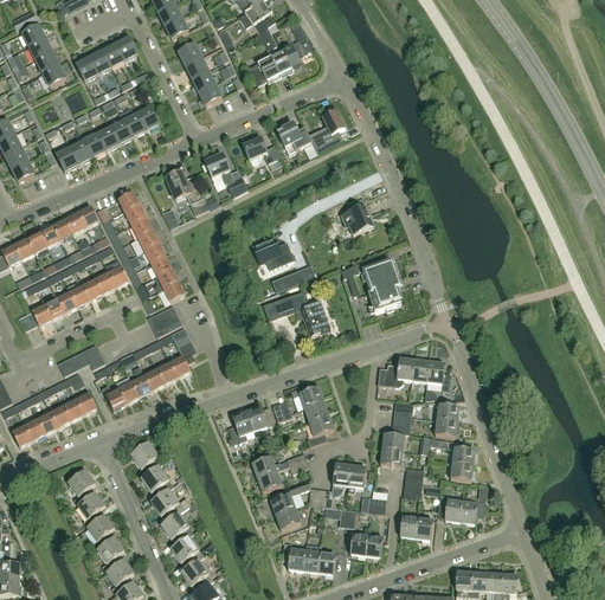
[(58,0),(56,1),(62,12),(66,10),(62,0),(58,0)]
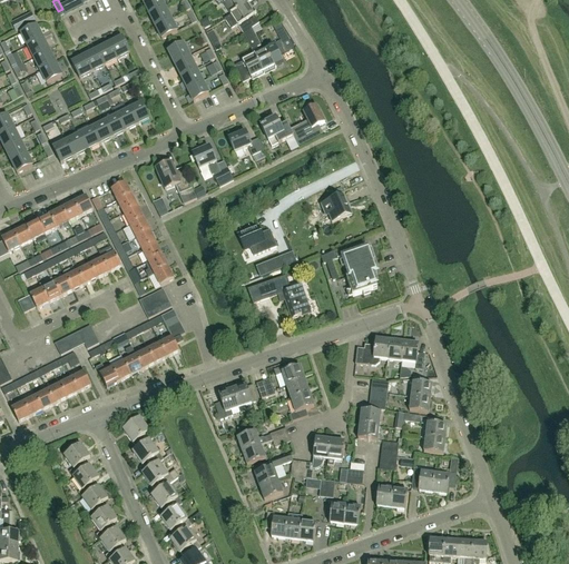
[(60,1),(64,9),(77,2),(76,0),(62,0),(60,1)]
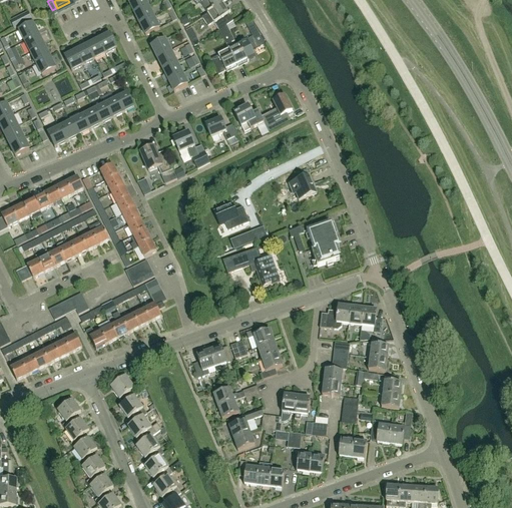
[(147,2),(146,0),(129,0),(133,9),(147,2)]
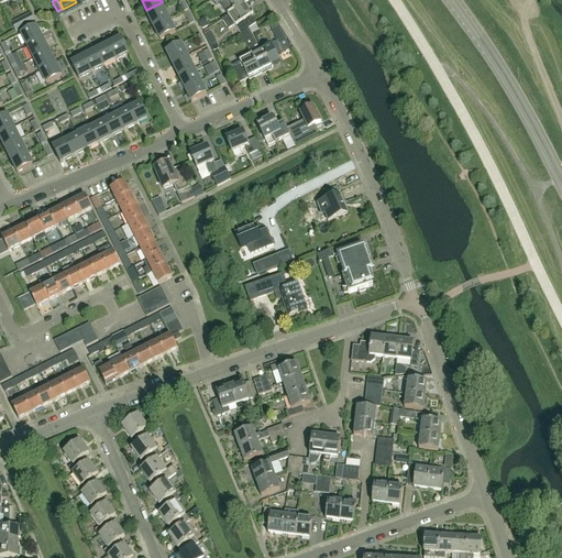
[(219,0),(227,11),(243,0),(219,0)]
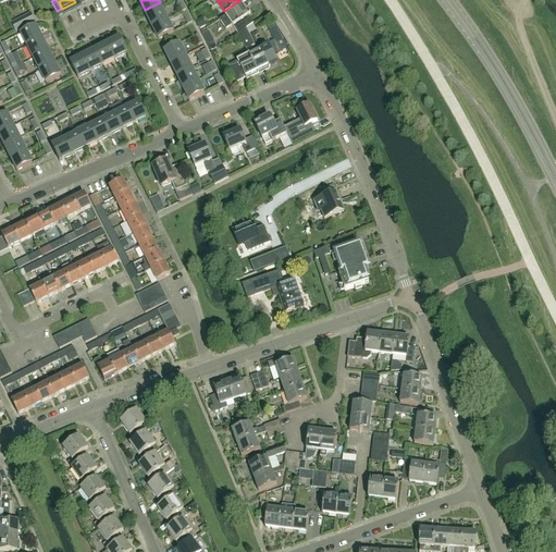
[(252,19),(241,0),(224,11),(218,15),(224,24),(231,20),(237,29),(245,24),(252,19)]
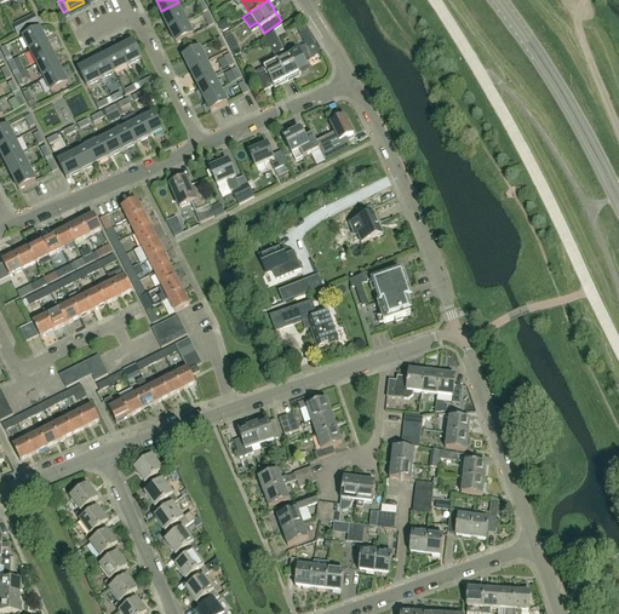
[(185,17),(178,3),(161,11),(168,26),(185,17)]
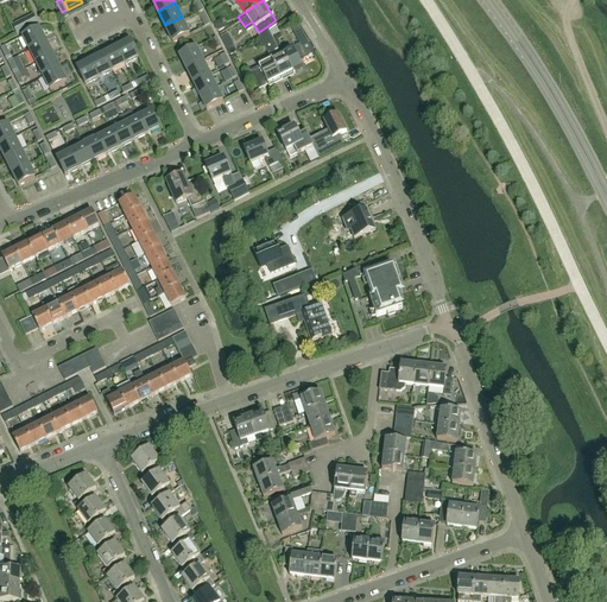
[(209,19),(204,10),(198,12),(203,21),(209,19)]
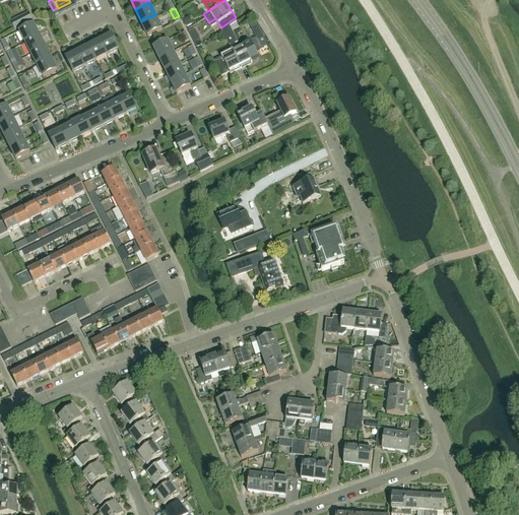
[(10,16),(14,24),(23,20),(19,12),(10,16)]
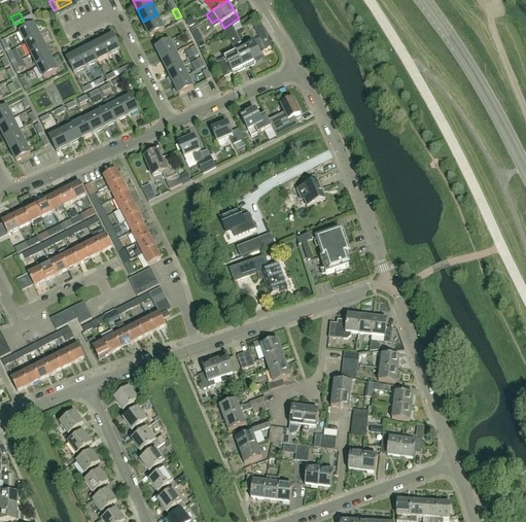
[(189,12),(184,14),(187,22),(193,20),(189,12)]
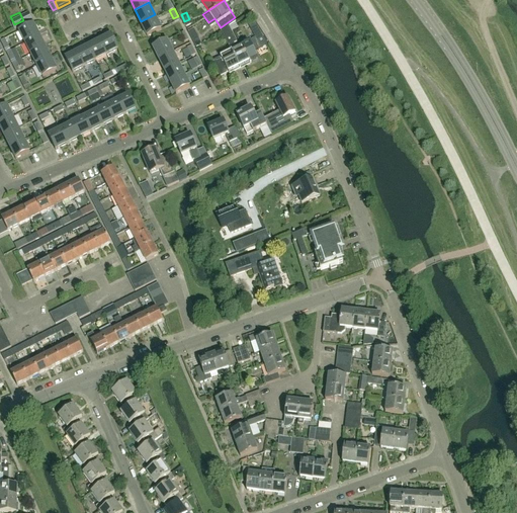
[(161,25),(155,14),(141,21),(147,32),(161,25)]
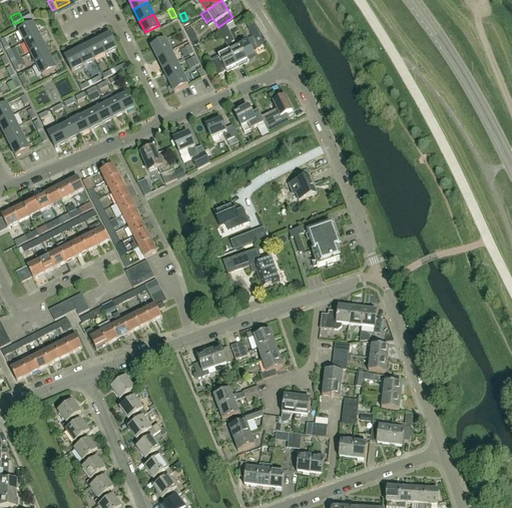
[(24,39),(38,31),(32,20),(18,27),(24,39)]
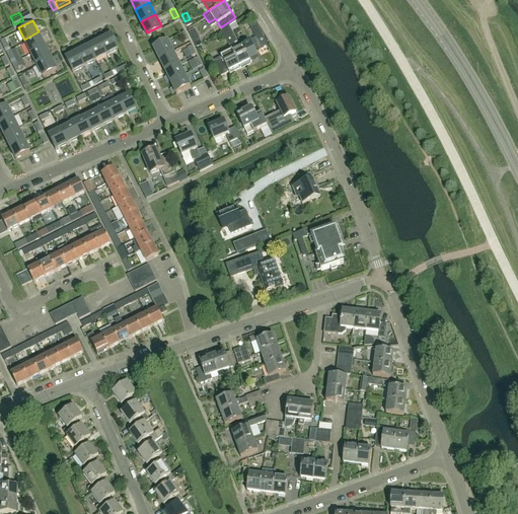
[(228,22),(221,27),(231,48),(239,64),(257,54),(253,47),(261,44),(255,32),(248,37),(249,39),(236,45),(233,40),(236,38),(228,22)]
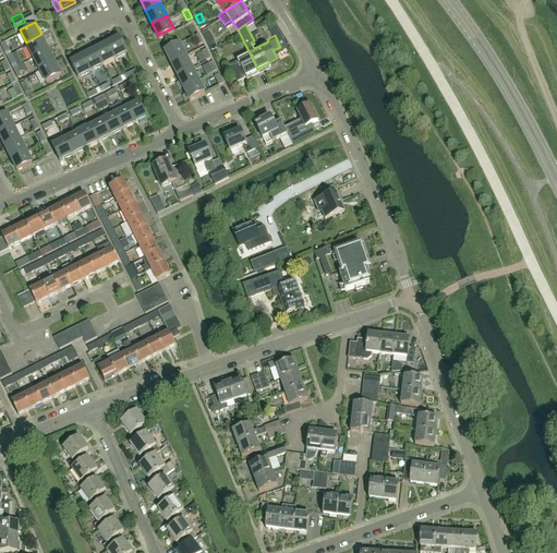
[(202,38),(197,29),(193,32),(197,40),(202,38)]
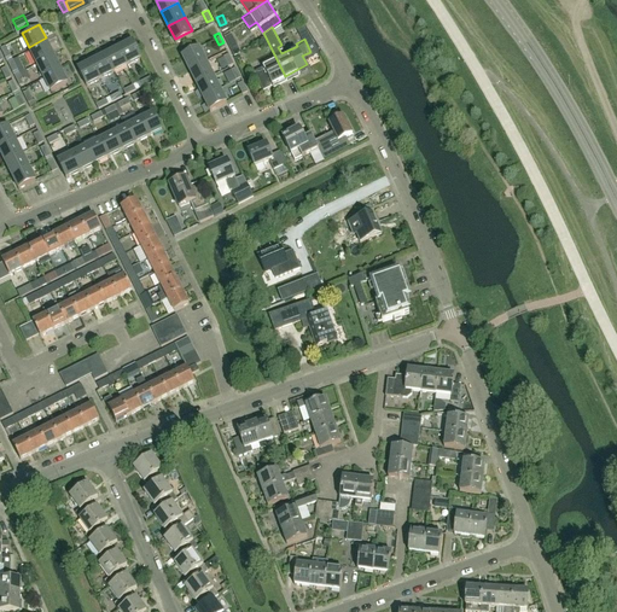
[(132,36),(118,45),(127,60),(140,53),(132,36)]
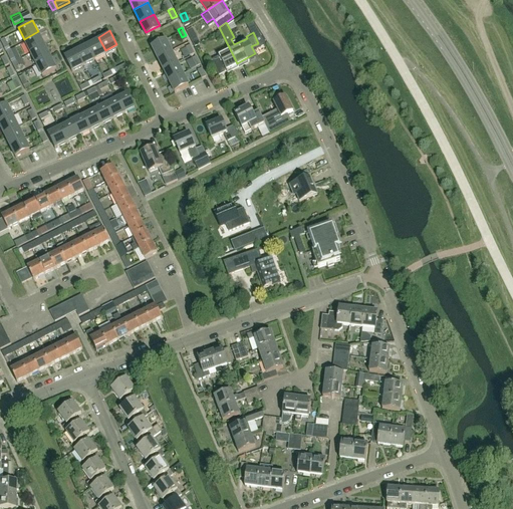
[(38,31),(24,39),(29,50),(43,42),(38,31)]
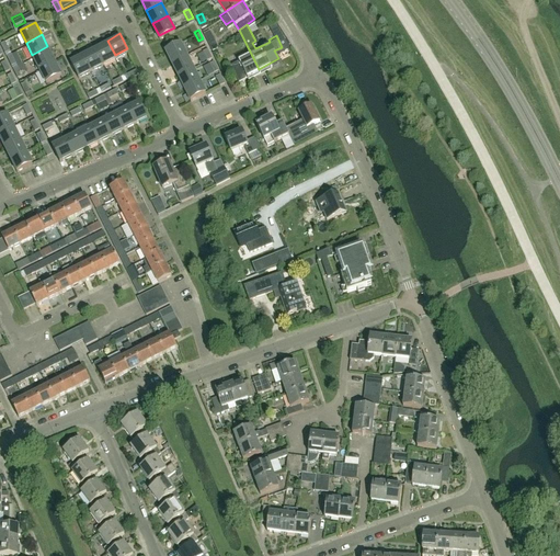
[(9,46),(4,37),(0,40),(0,42),(4,48),(9,46)]
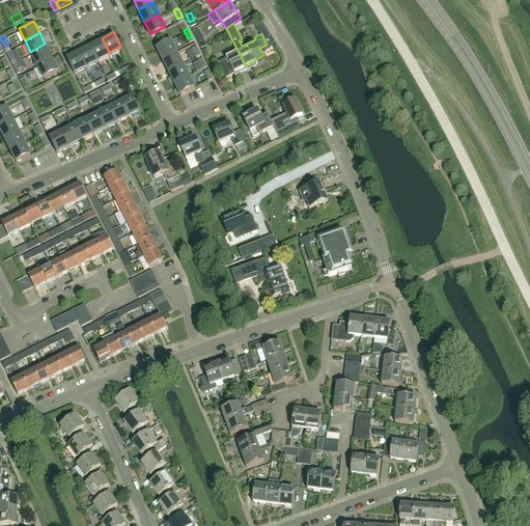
[(162,56),(176,49),(170,37),(156,44),(162,56)]
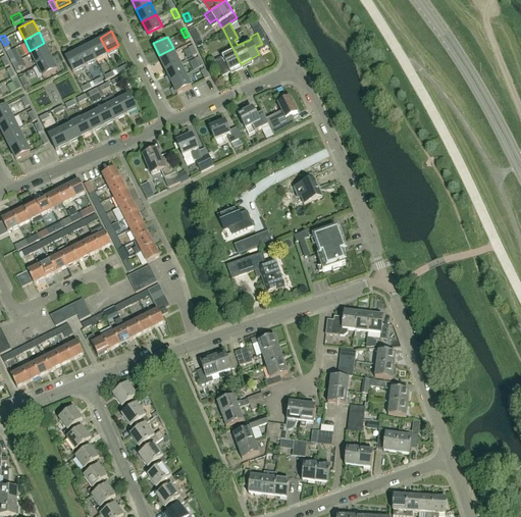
[(107,51),(100,38),(88,43),(96,57),(107,51)]
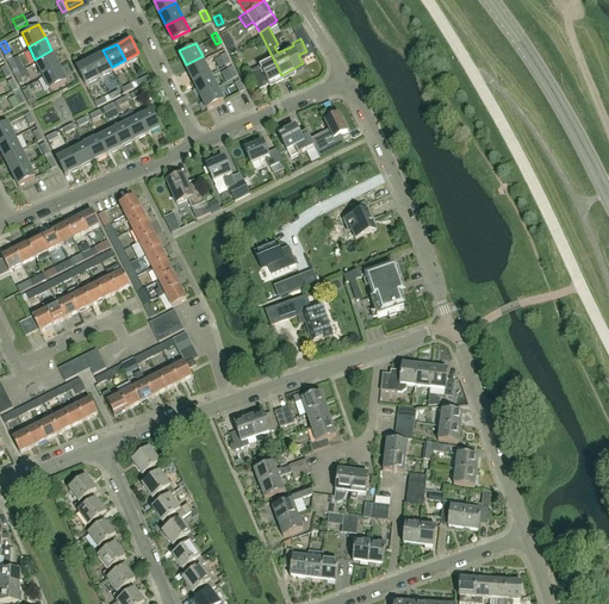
[(229,58),(224,49),(219,51),(224,61),(229,58)]
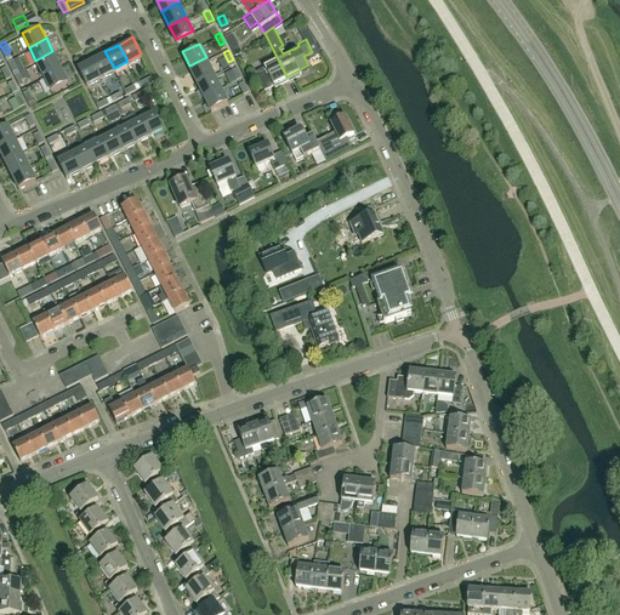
[(60,66),(52,51),(35,61),(43,74),(60,66)]
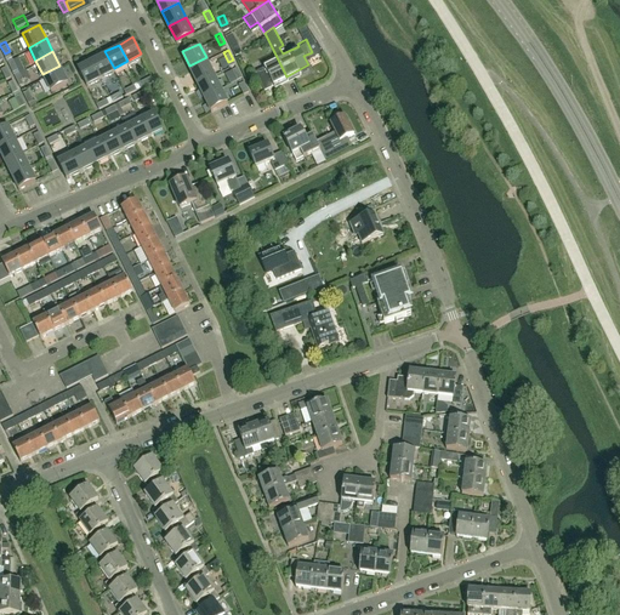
[(104,51),(91,58),(100,75),(114,68),(104,51)]
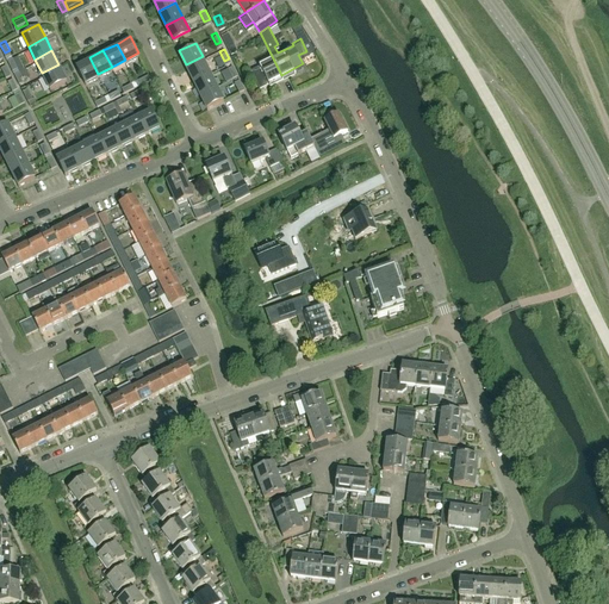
[(17,64),(11,54),(6,57),(11,67),(17,64)]
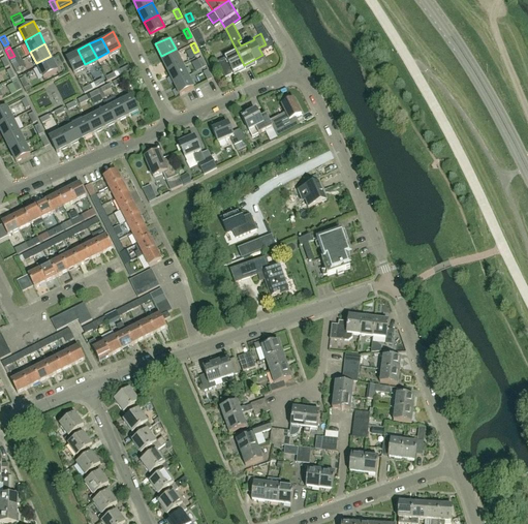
[(181,60),(176,49),(161,56),(167,67),(181,60)]
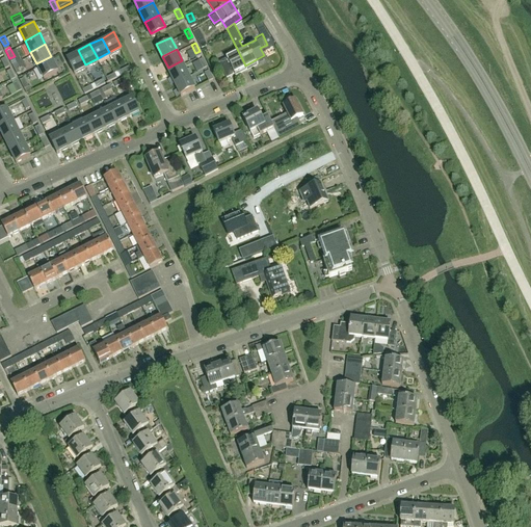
[(237,49),(218,58),(227,75),(245,66),(237,49)]
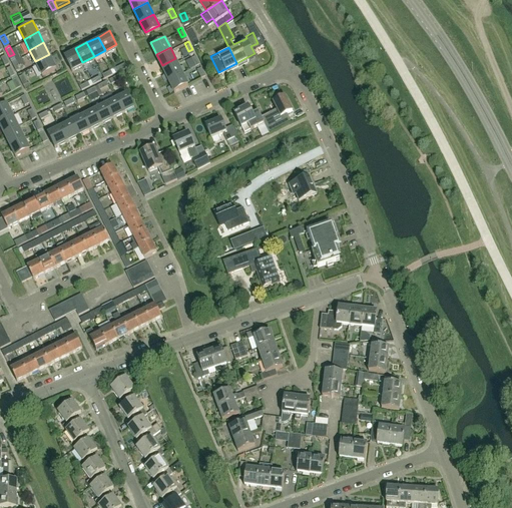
[(82,62),(75,48),(64,54),(71,68),(82,62)]
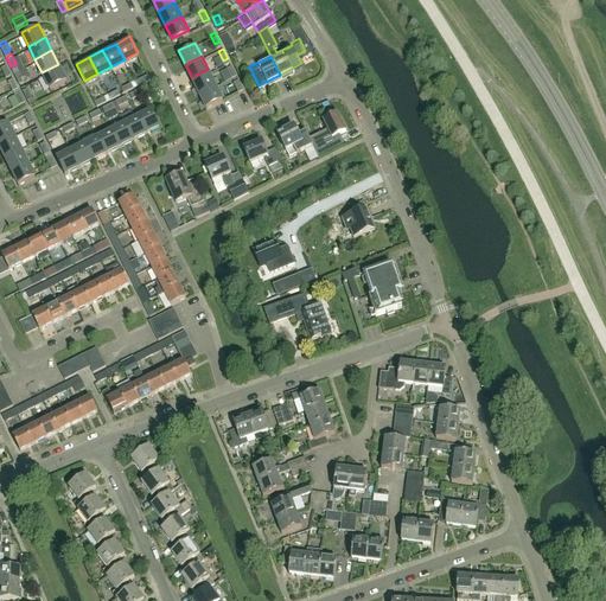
[(10,71),(5,62),(0,64),(5,74),(10,71)]
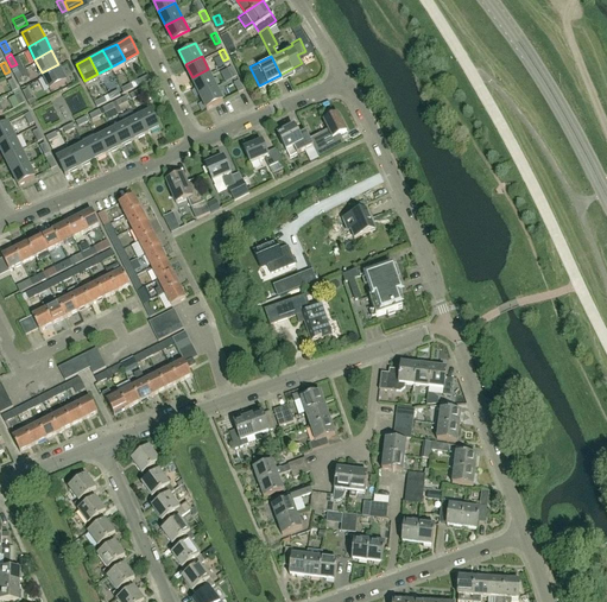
[(235,73),(231,62),(226,64),(231,74),(235,73)]
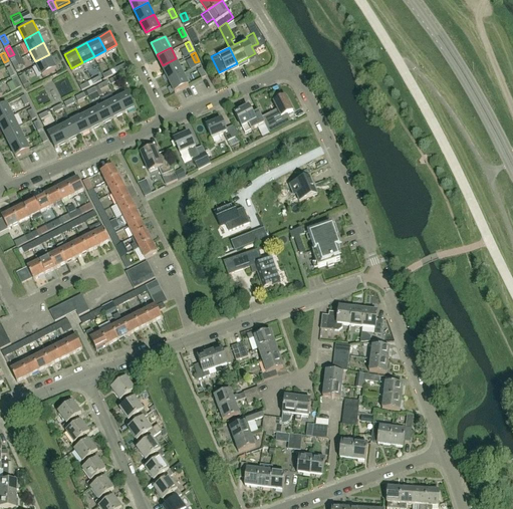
[(49,54),(35,61),(41,73),(55,65),(49,54)]
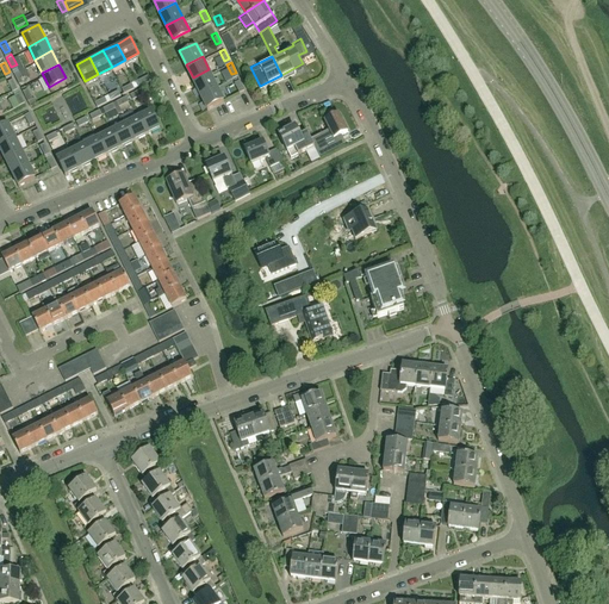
[(23,78),(18,68),(13,70),(18,80),(23,78)]
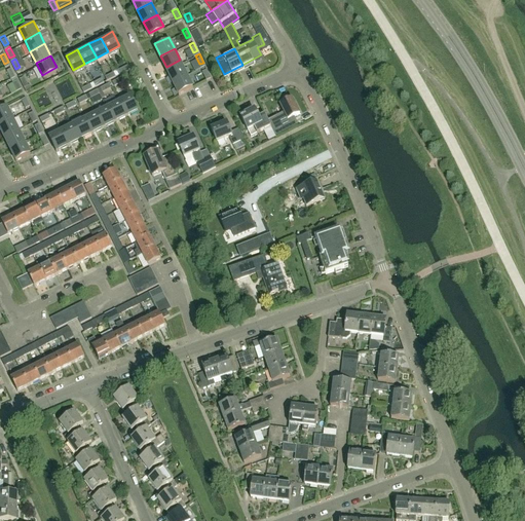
[(186,72),(180,60),(166,67),(172,79),(186,72)]
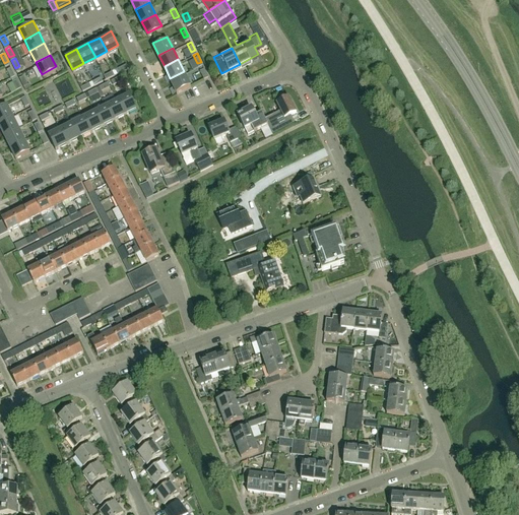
[(126,60),(117,65),(120,69),(128,64),(126,60)]
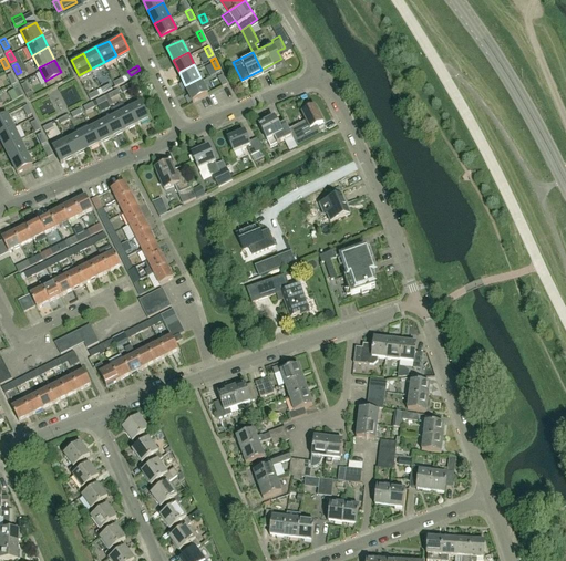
[(16,79),(11,70),(6,72),(10,81),(16,79)]
